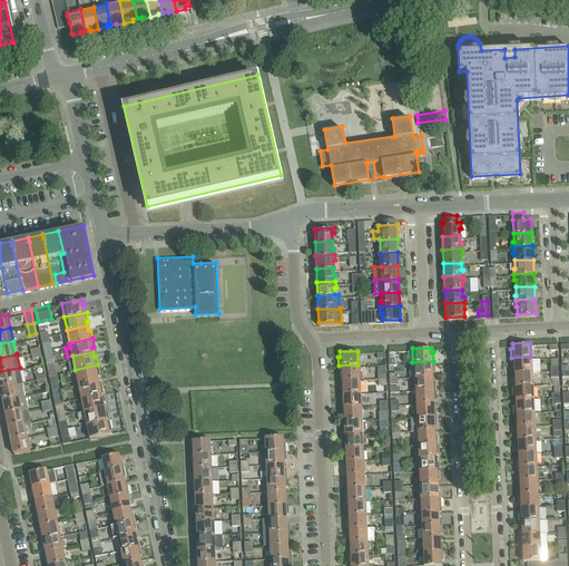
[(531,370),(530,357),(511,358),(511,366),(513,366),(513,370),(531,370)]
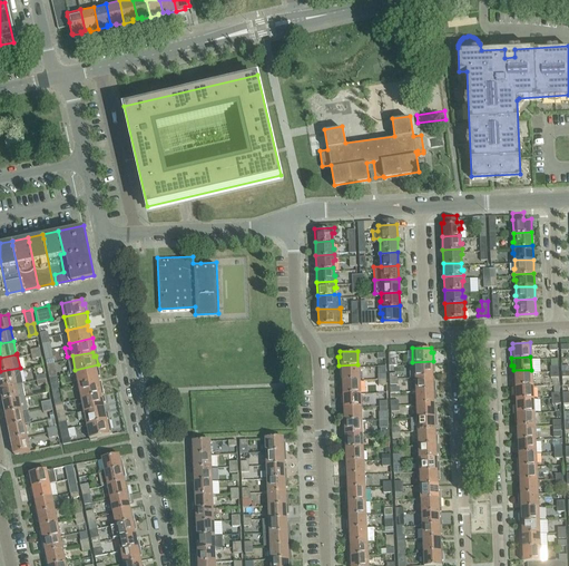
[(433,370),(433,361),(412,362),(413,374),(432,374),(432,370),(433,370)]
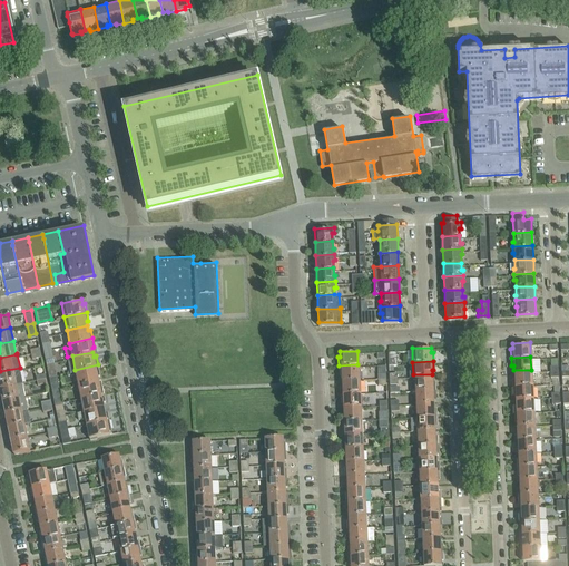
[(99,373),(98,364),(75,370),(78,382),(98,378),(98,373),(99,373)]
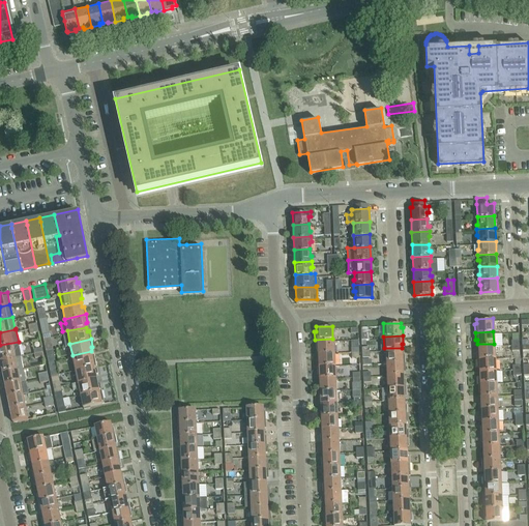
[(333,351),(332,339),(315,340),(315,348),(317,347),(317,352),(333,351)]
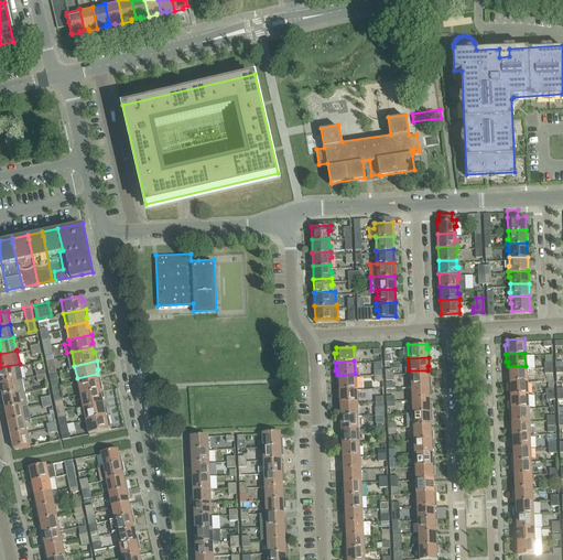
[(22,377),(20,364),(0,367),(0,381),(21,377),(22,377)]
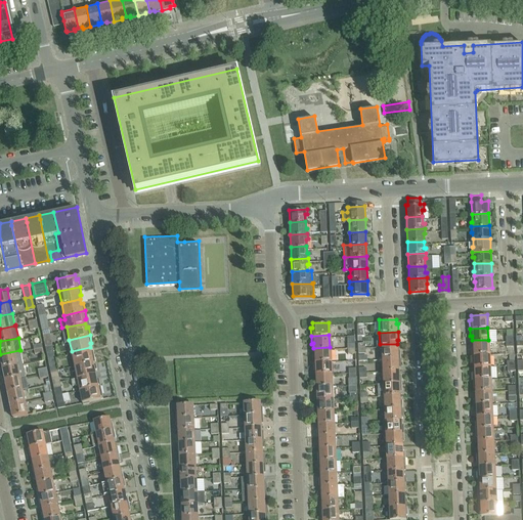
[(488,351),(488,340),(472,340),(472,344),(470,344),(471,352),(488,351)]
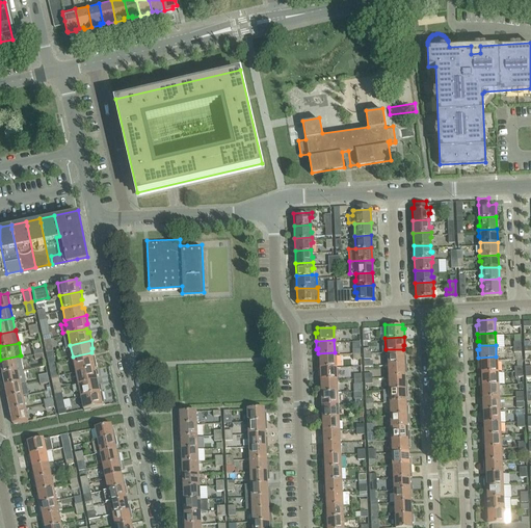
[(55,360),(53,348),(46,350),(48,362),(55,360)]
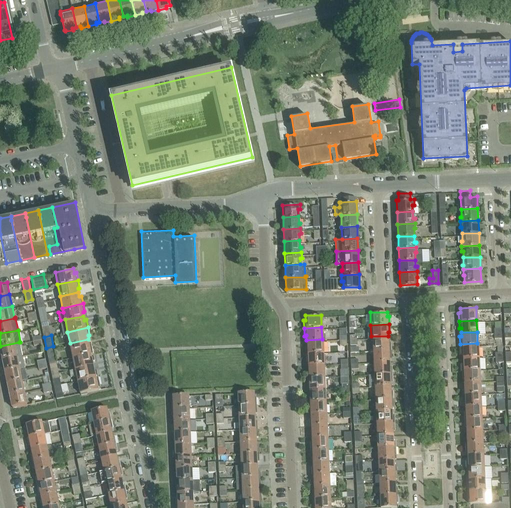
[(388,340),(388,336),(371,336),(372,348),(390,347),(390,340),(388,340)]
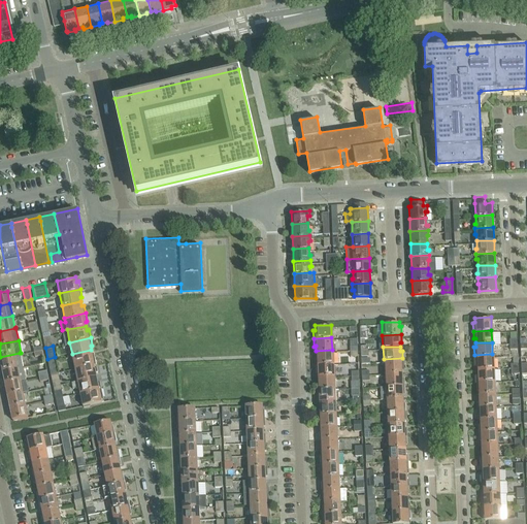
[(92,354),(91,350),(72,354),(74,366),(96,362),(94,354),(92,354)]
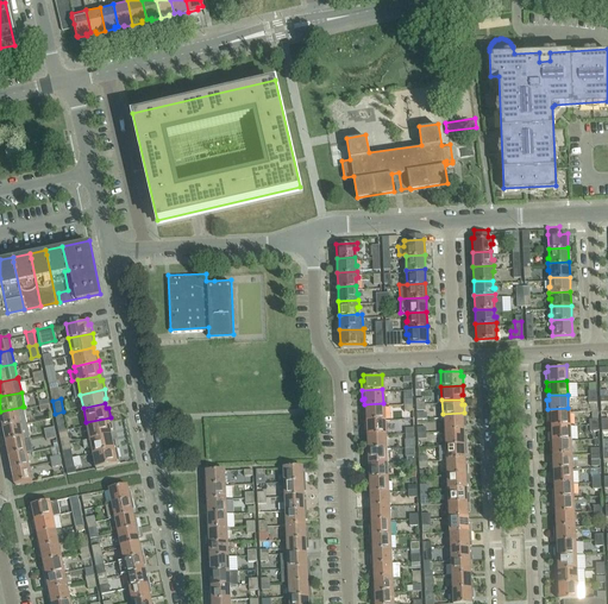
[(383,417),(383,403),(364,404),(364,409),(362,409),(363,419),(383,417)]
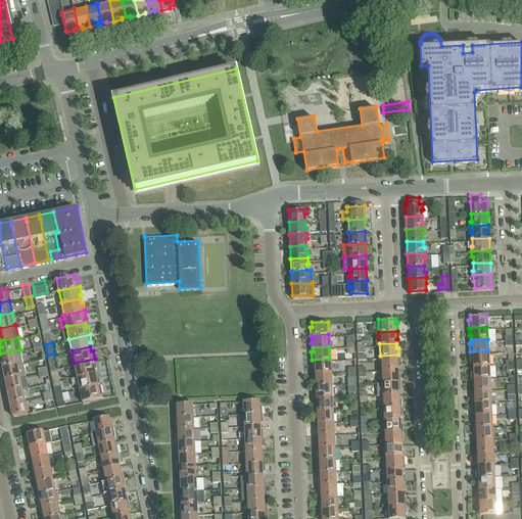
[(22,361),(19,349),(0,354),(0,360),(1,366),(22,361)]
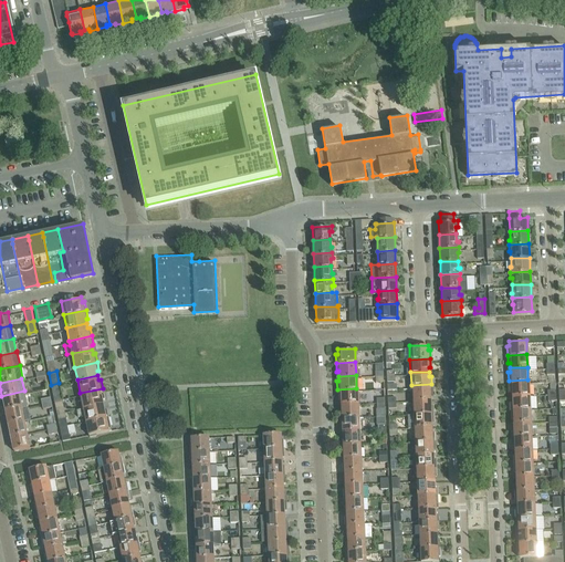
[(529,394),(527,380),(509,381),(509,389),(511,389),(511,394),(529,394)]
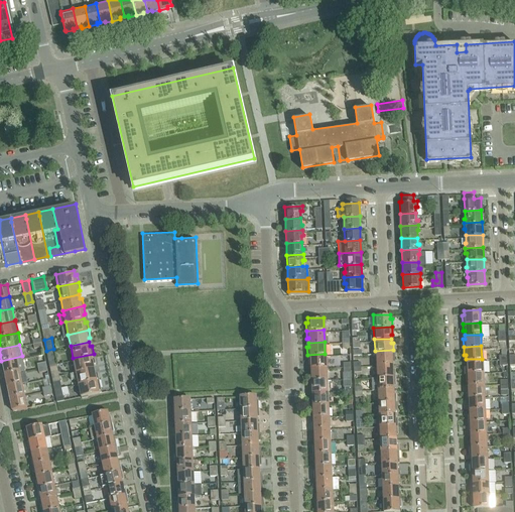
[(56,361),(53,349),(46,351),(48,363),(56,361)]
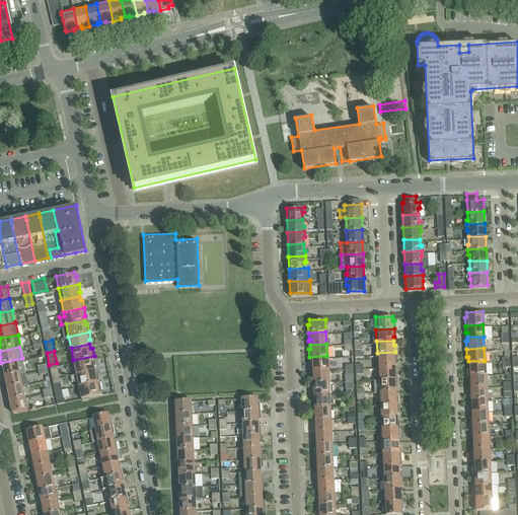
[(396,360),(395,352),(377,353),(377,365),(394,364),(394,360),(396,360)]
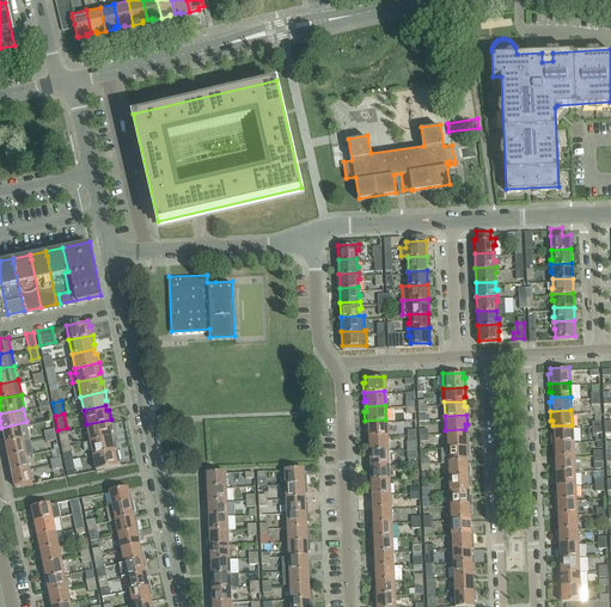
[(112,428),(111,420),(86,424),(90,439),(111,434),(111,428),(112,428)]
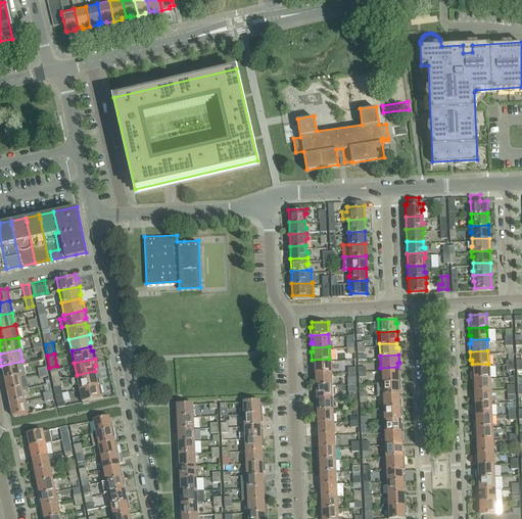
[(330,371),(329,359),(312,360),(312,368),(314,368),(314,372),(330,371)]
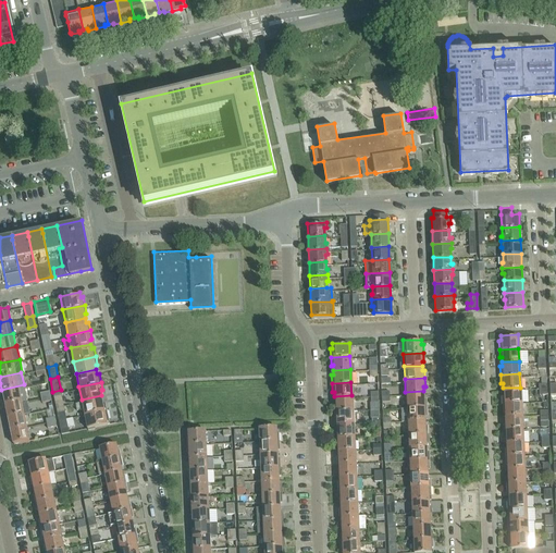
[(26,397),(24,384),(1,390),(4,402),(21,398),(26,397)]
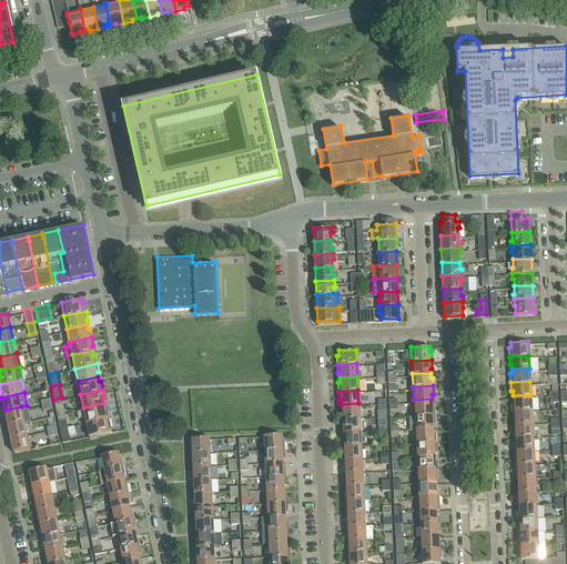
[(532,409),(530,395),(513,395),(513,400),(512,400),(512,409),(532,409)]
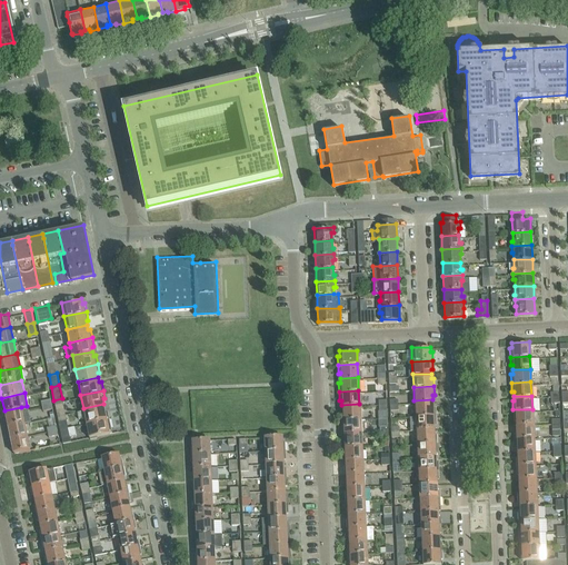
[(65,412),(62,398),(53,400),(57,414),(65,412)]
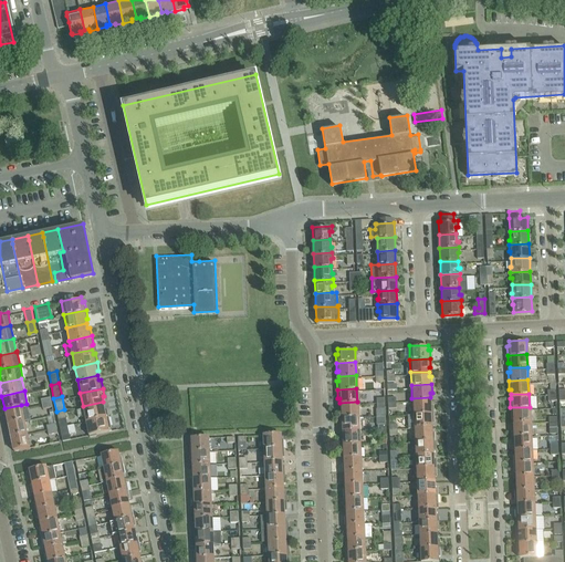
[(430,403),(430,397),(411,398),(412,412),(432,410),(432,402),(430,403)]
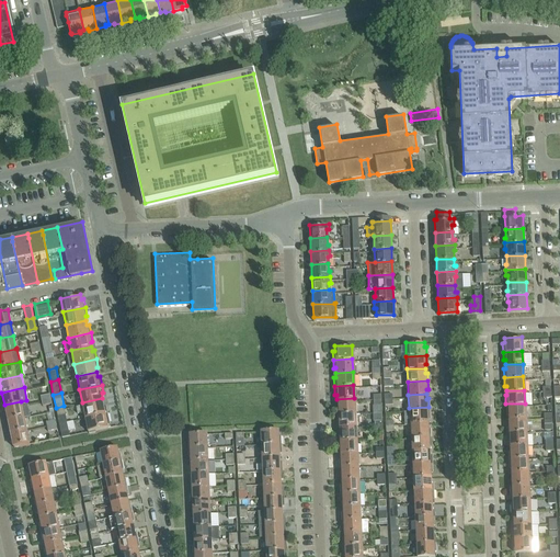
[(82,402),(75,404),(77,410),(83,408),(84,415),(106,410),(105,401),(103,402),(102,398),(82,402)]
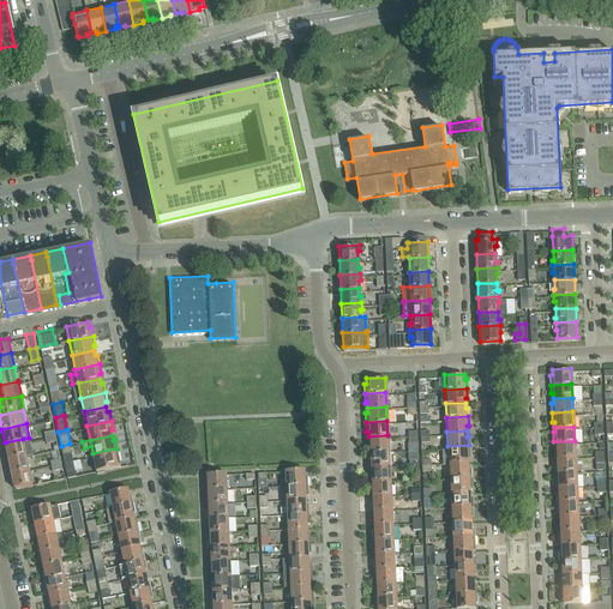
[(389,450),(388,435),(368,436),(368,441),(366,441),(367,451),(389,450)]
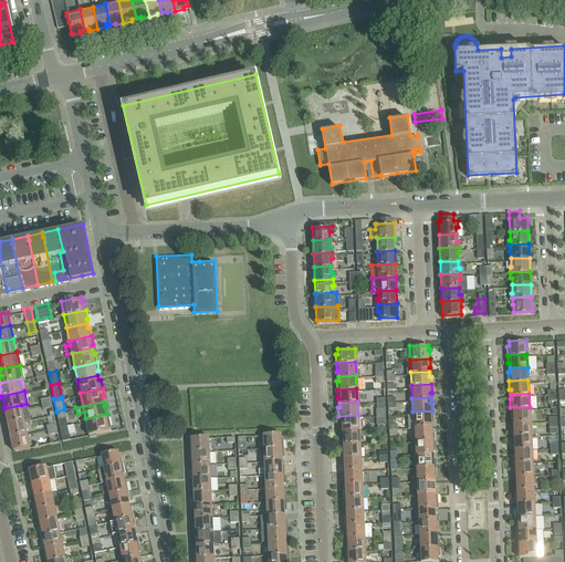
[(23,418),(21,405),(4,408),(7,422),(23,418)]
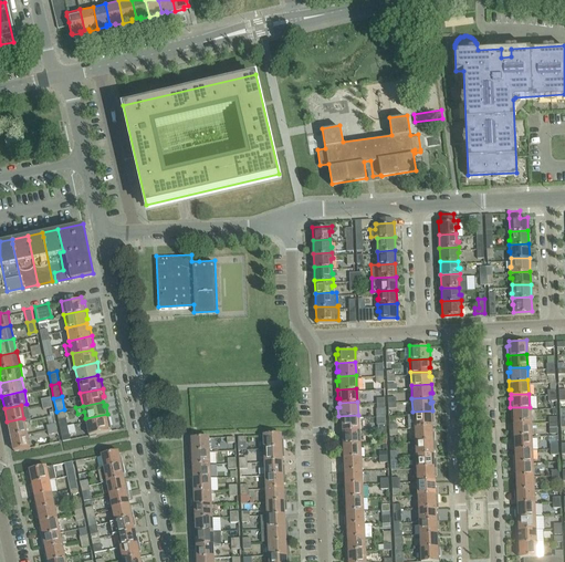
[(530,420),(530,407),(510,407),(510,416),(512,416),(512,420),(530,420)]
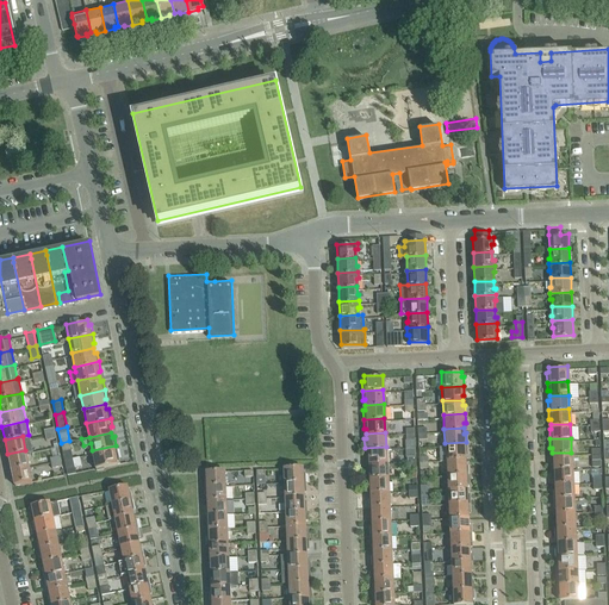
[(466,442),(445,443),(439,443),(440,459),(446,457),(465,457),(465,451),(467,451),(466,442)]
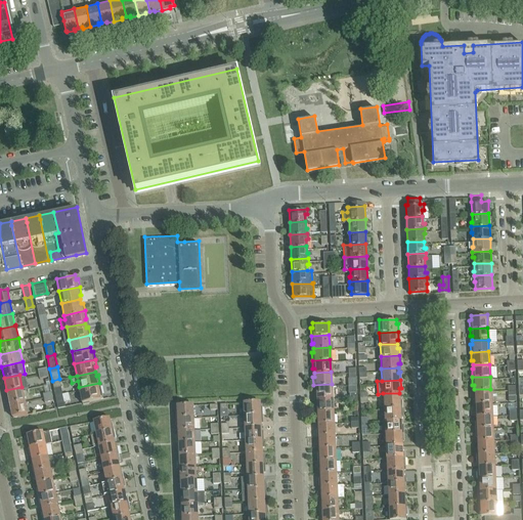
[(101,391),(99,383),(79,387),(82,399),(82,401),(89,400),(88,398),(100,396),(99,391),(101,391)]
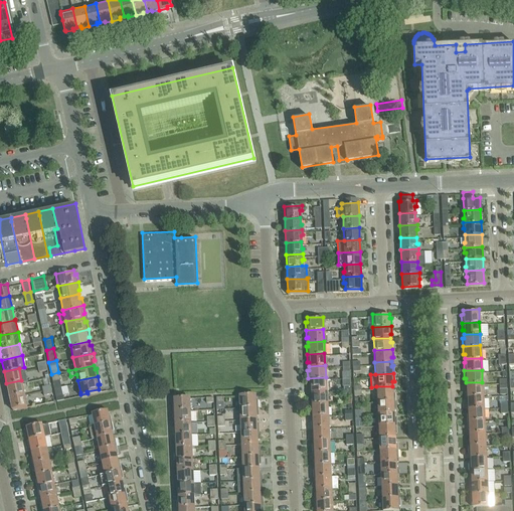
[(326,389),(326,377),(308,378),(308,386),(310,386),(310,390),(326,389)]
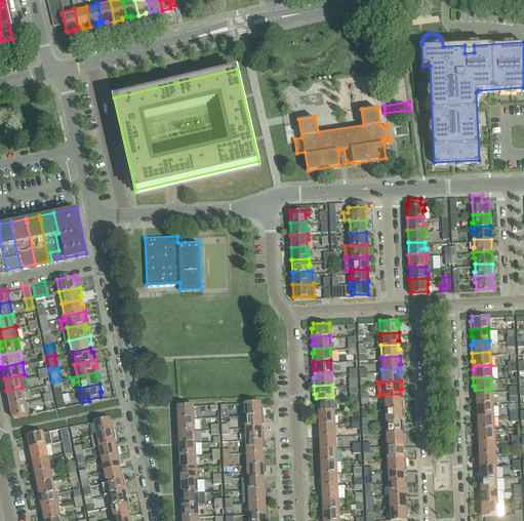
[(24,400),(22,388),(6,391),(9,403),(24,400)]
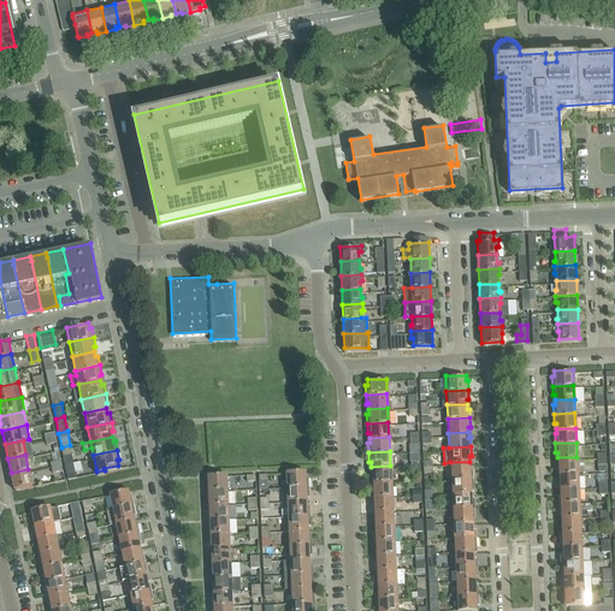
[(578,472),(577,457),(557,457),(559,463),(556,463),(556,473),(578,472)]
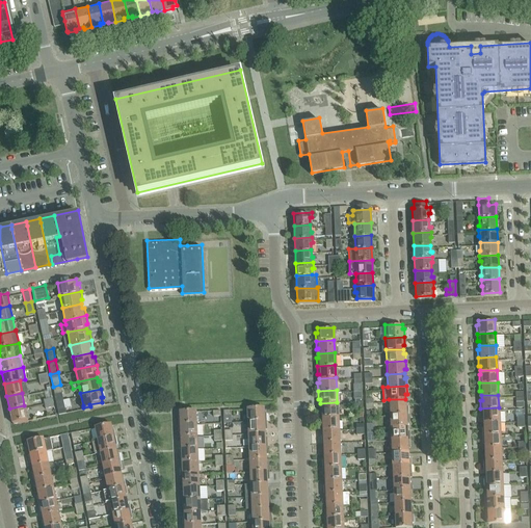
[(62,397),(55,398),(58,411),(65,410),(62,397)]
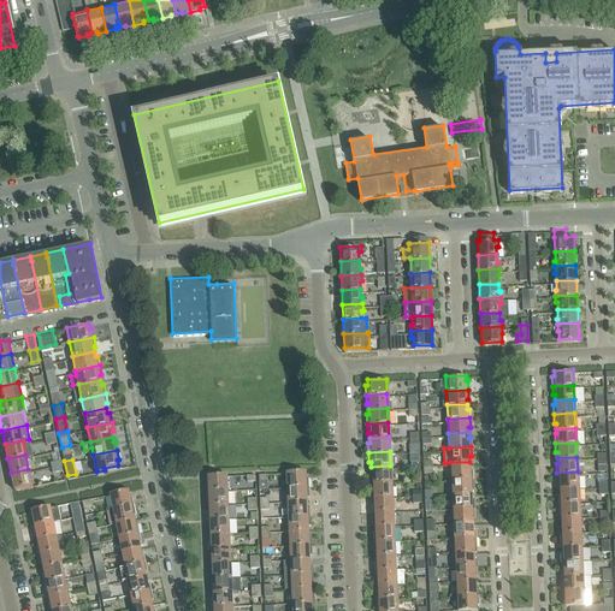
[(469,467),(469,462),(450,462),(450,478),(473,476),(472,467),(469,467)]
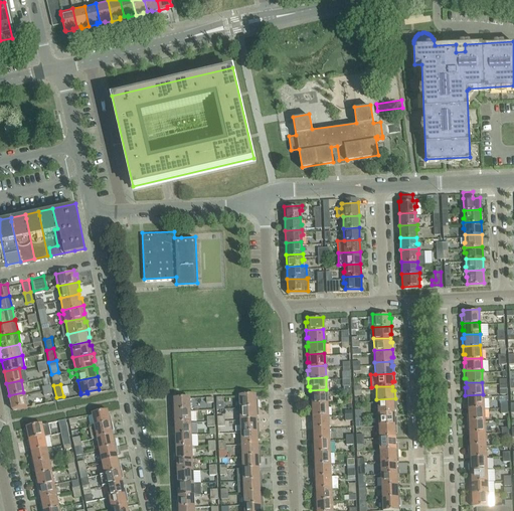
[(327,401),(326,389),(310,390),(310,394),(309,394),(309,402),(327,401)]
